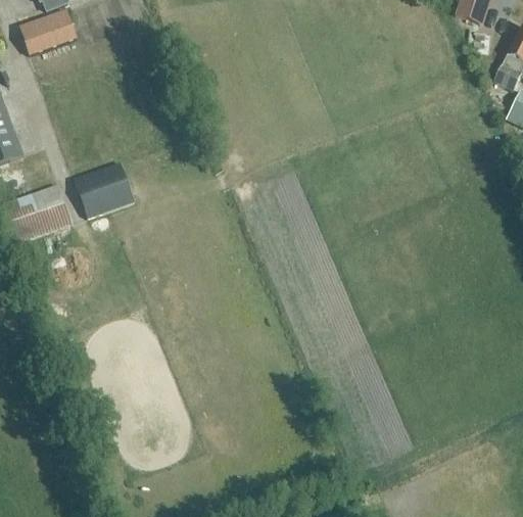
[(43,0),(47,10),(67,2),(66,0),(43,0)]
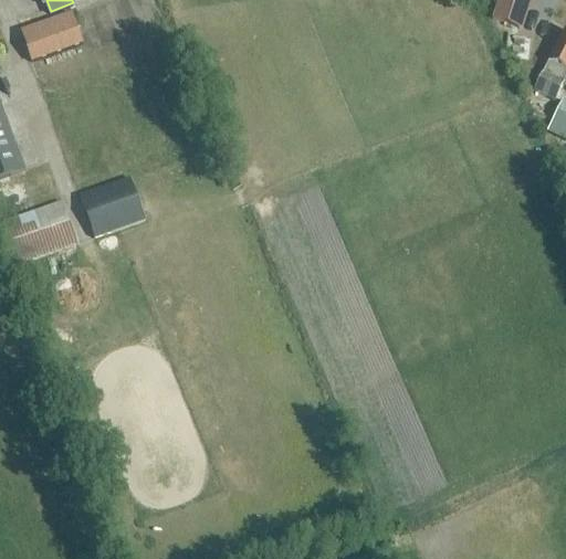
[(495,0),(492,12),(517,21),(524,0),(495,0)]
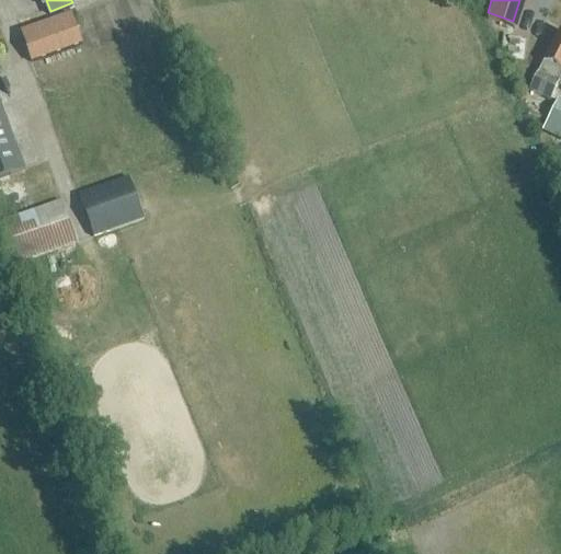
[(75,19),(49,27),(41,6),(15,14),(31,58),(82,39),(75,19)]
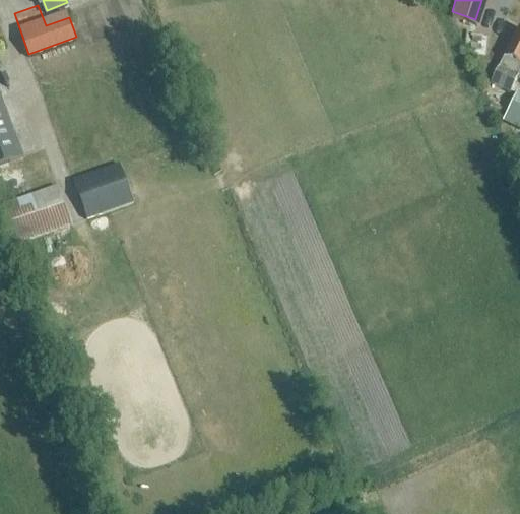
[(519,25),(512,40),(512,39),(504,54),(504,55),(500,64),(491,81),(510,90),(518,73),(517,73),(519,67),(519,25)]
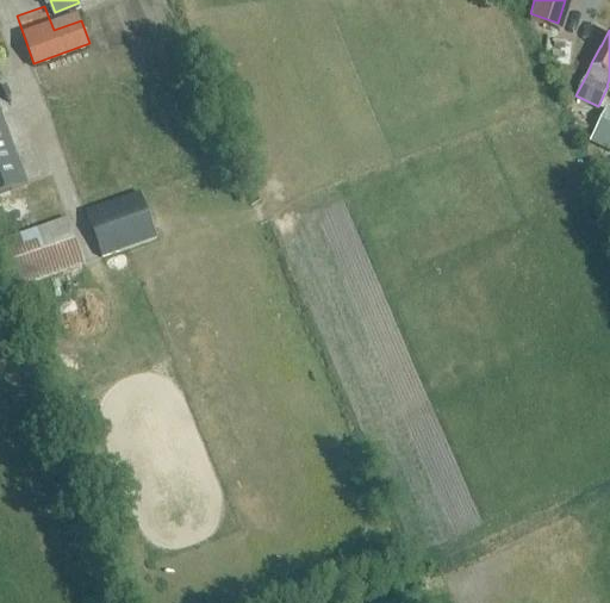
[(546,31),(543,48),(553,49),(554,32),(546,31)]
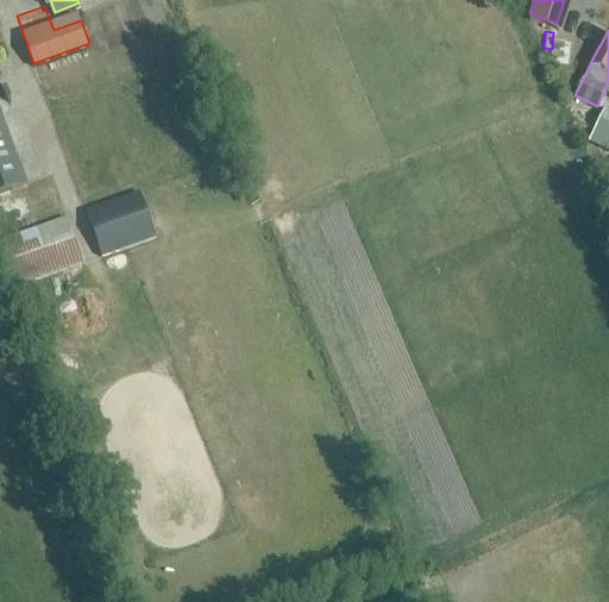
[(552,49),(551,61),(566,63),(570,35),(553,32),(552,49)]
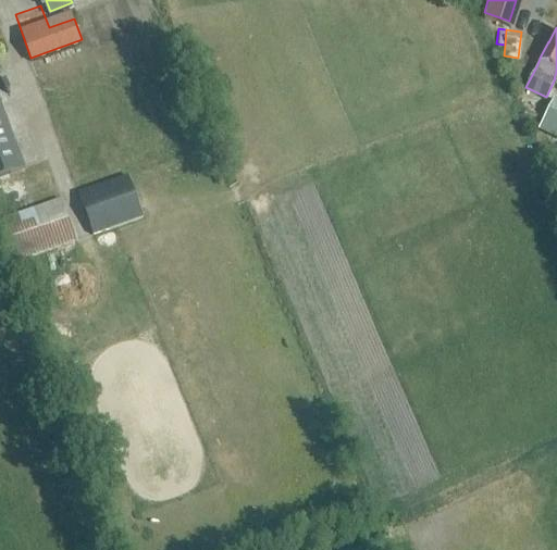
[(0,173),(26,164),(0,94),(0,173)]
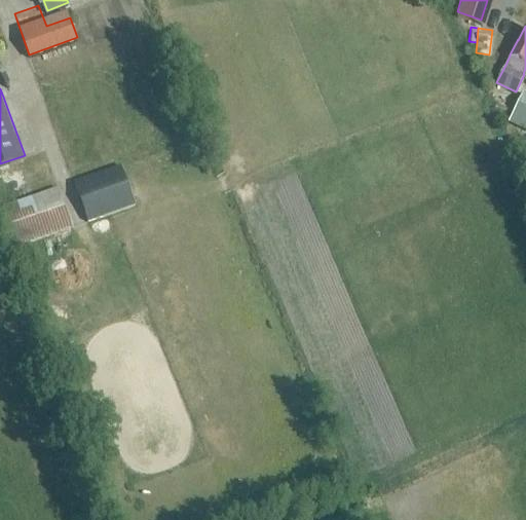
[(525,94),(523,93),(514,111),(510,118),(525,125),(525,94)]
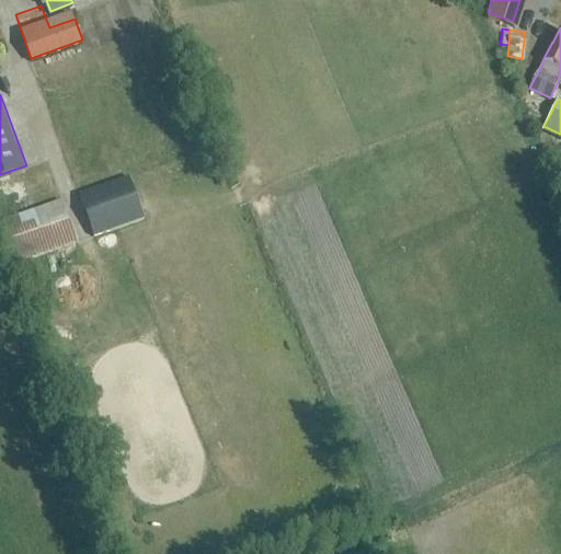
[(93,233),(144,216),(129,174),(79,192),(93,233)]
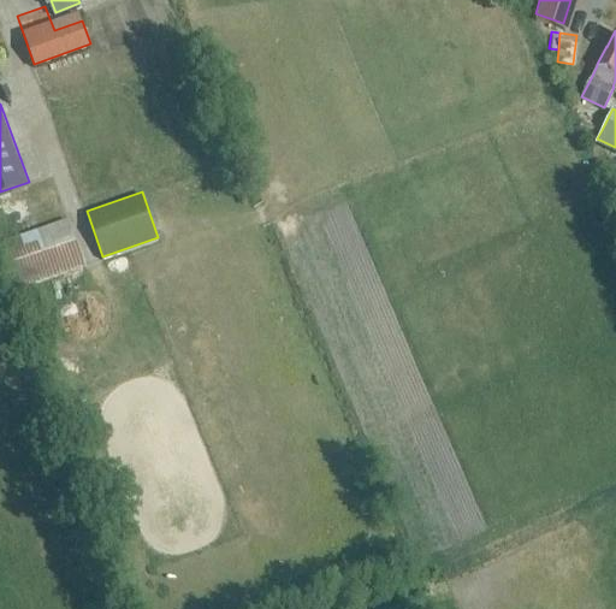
[(84,262),(69,218),(0,241),(0,249),(13,288),(84,262)]
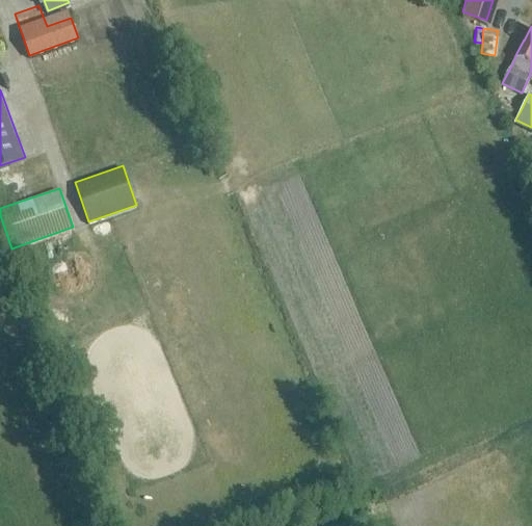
All buildings are outlined.
